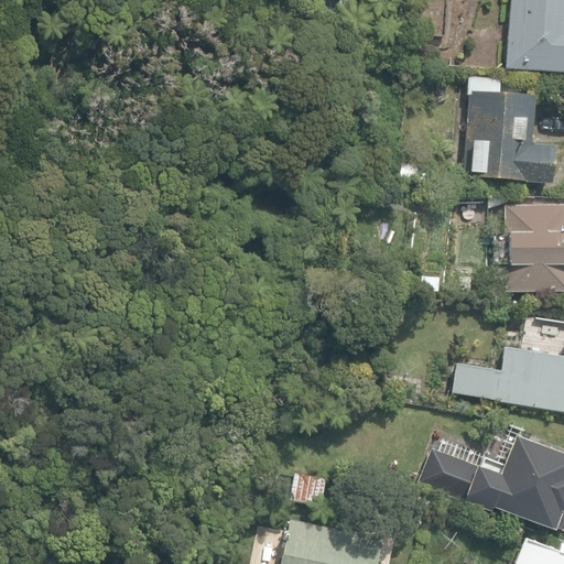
[(563,0),(509,0),(503,68),(563,72),(563,0)]
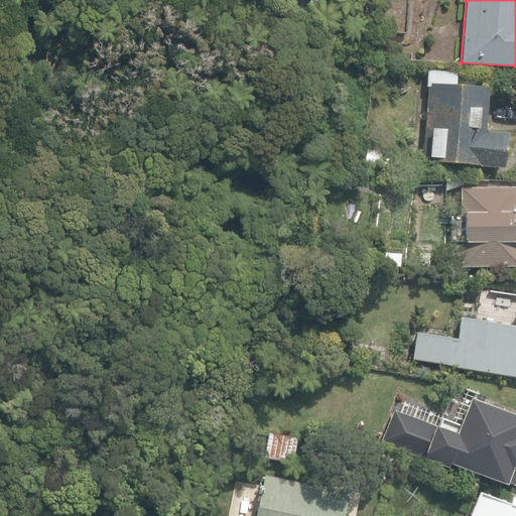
[(422,161),(503,167),(506,133),(484,131),(487,87),(456,85),(457,72),(426,70),(425,87),(427,87),(422,161)]
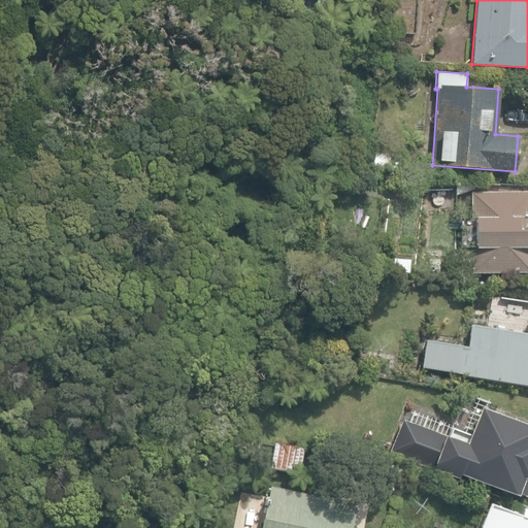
[(471,248),(472,273),(527,272),(527,195),(472,196),(472,221),(458,222),(459,249),(471,248)]
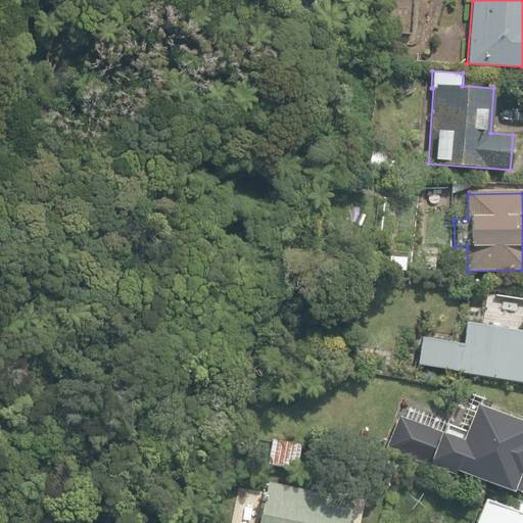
[(406,271),(407,257),(389,255),(388,270),(406,271)]
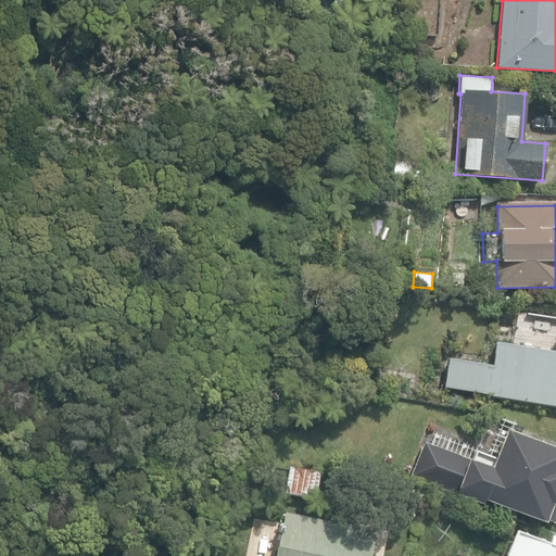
[(442,388),(555,407),(555,335),(555,336),(552,349),(496,340),(492,366),(447,358),(442,388)]
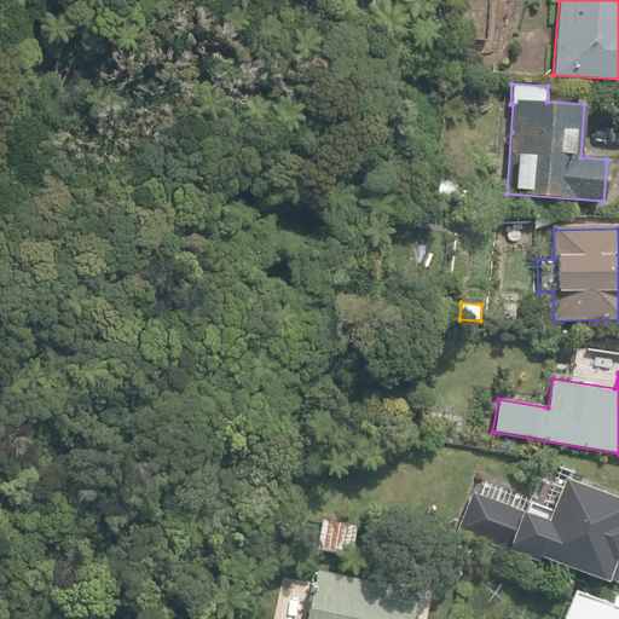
[(606,577),(617,580),(618,574),(618,556),(618,555),(618,497),(562,476),(545,520),(473,492),(472,495),(458,530),(472,536),(516,551),(519,547),(606,579),(606,577)]
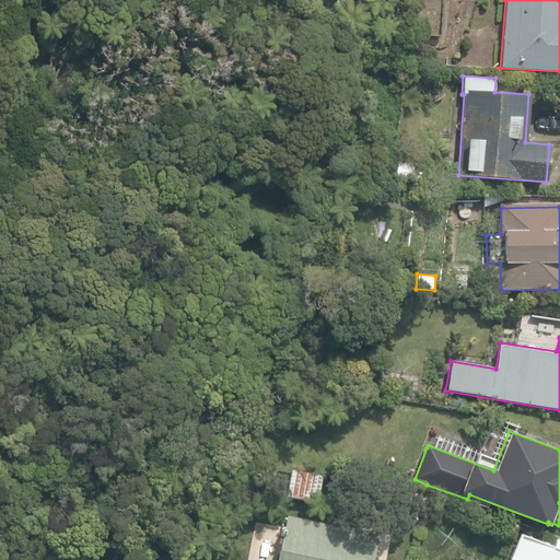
[(286,497),(317,503),(323,475),(291,469),(286,497)]
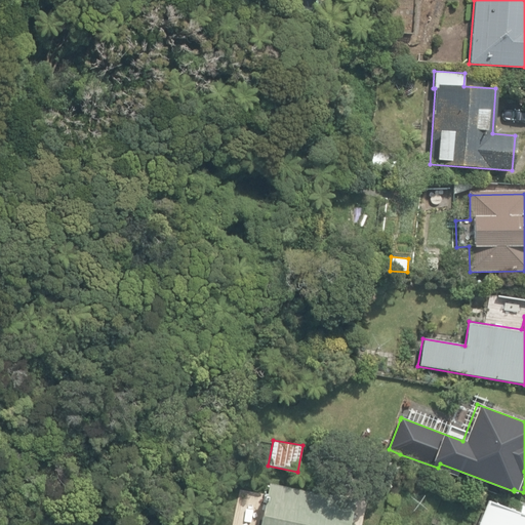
[(259,524),(349,524),(355,500),(269,482),(259,524)]
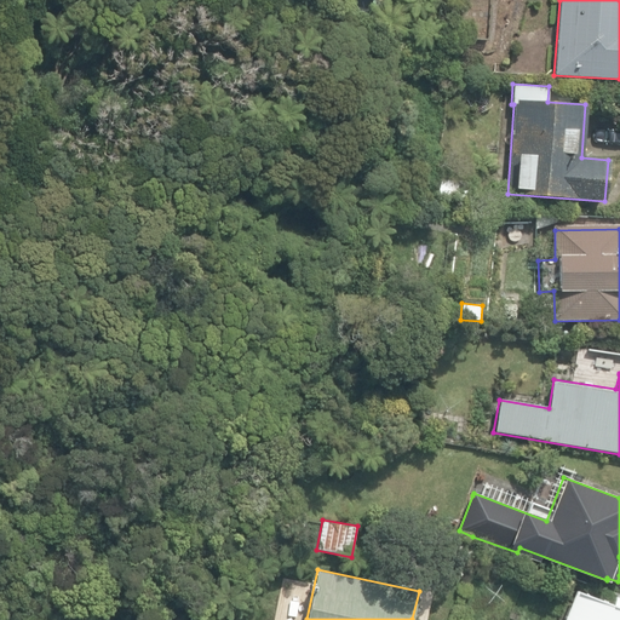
[(562,619),(619,619),(619,608),(574,590),(562,619)]
